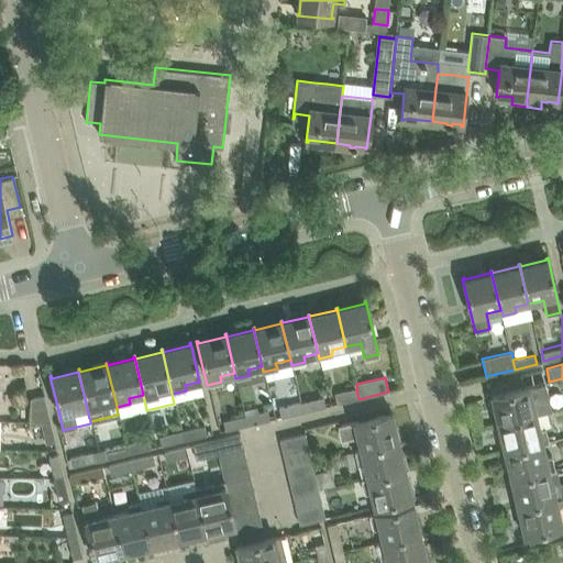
[(512,390),(490,395),(492,397),(493,397),(499,423),(497,423),(498,424),(537,415),(552,410),(549,397),(544,383),(512,390)]
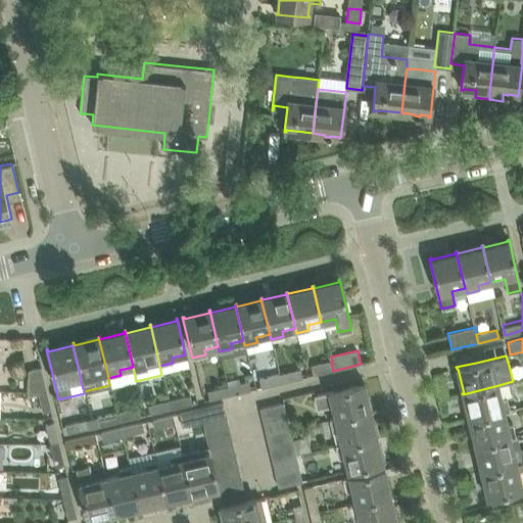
[(333,371),(331,362),(312,367),(314,375),(333,371)]
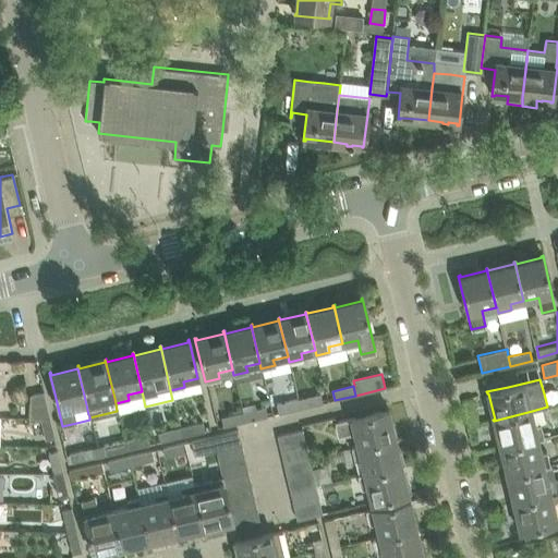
[(31,395),(28,417),(39,417),(40,417),(49,415),(44,391),(31,395)]
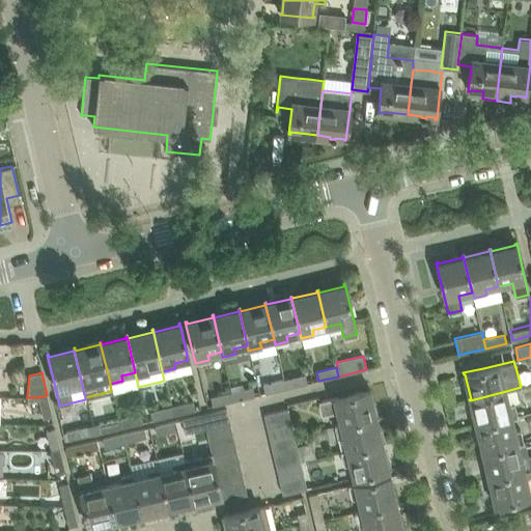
[(305,375),(283,381),(285,389),(307,384),(305,375)]
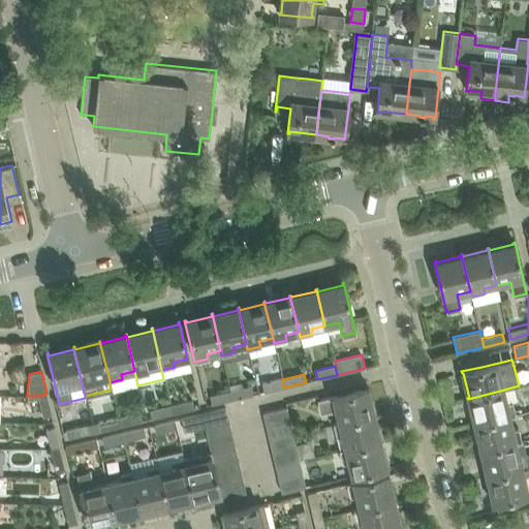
[(284,387),(282,379),(262,383),(265,392),(284,387)]
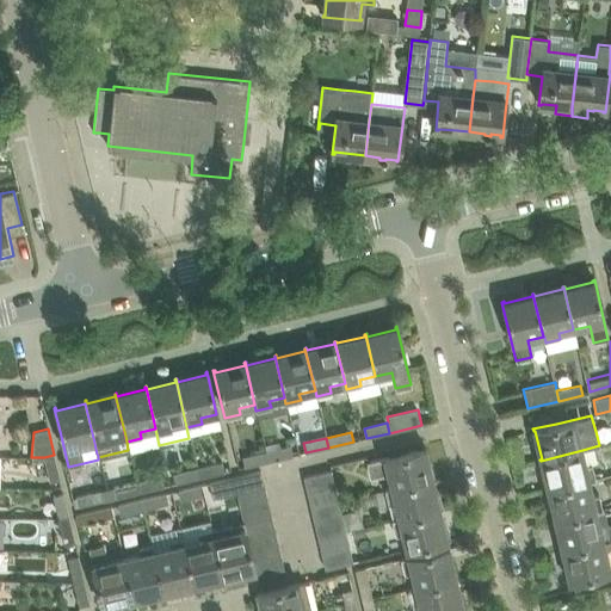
[(290,446),(265,451),(267,462),(292,456),(290,446)]
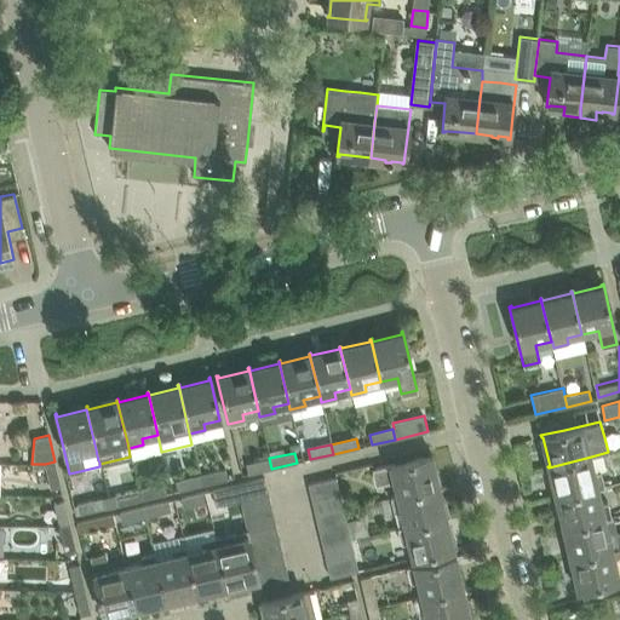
[(392,481),(396,495),(396,498),(440,487),(438,486),(437,487),(430,457),(431,457),(431,455),(372,470),(375,484),(392,481)]
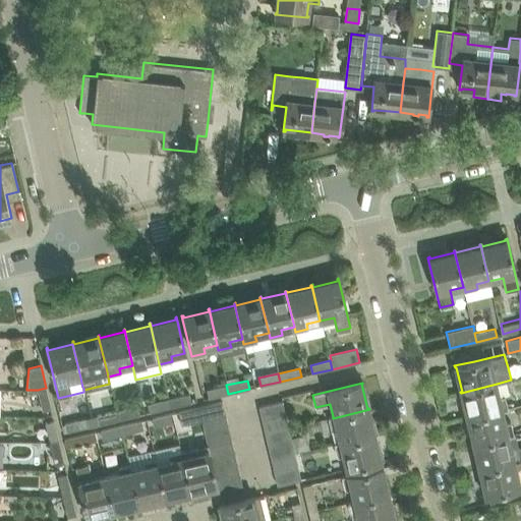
[(466,417),(466,418),(503,410),(507,409),(504,397),(500,398),(497,384),(461,393),(462,393),(468,417),(466,417)]
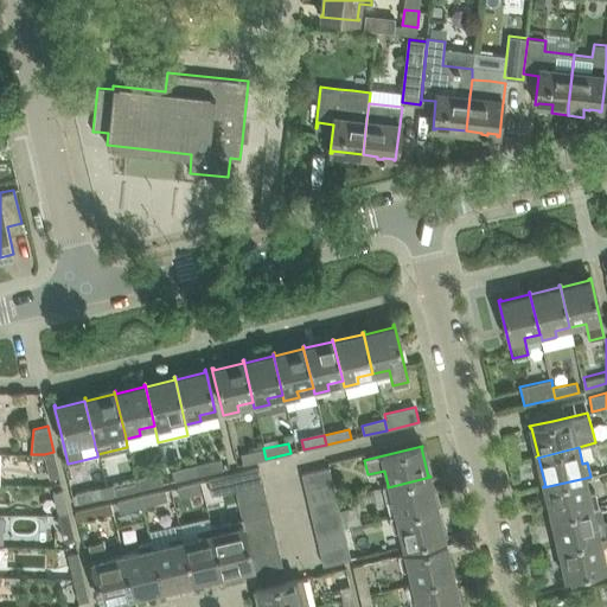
[(266,459),(263,448),(241,454),(243,464),(266,459)]
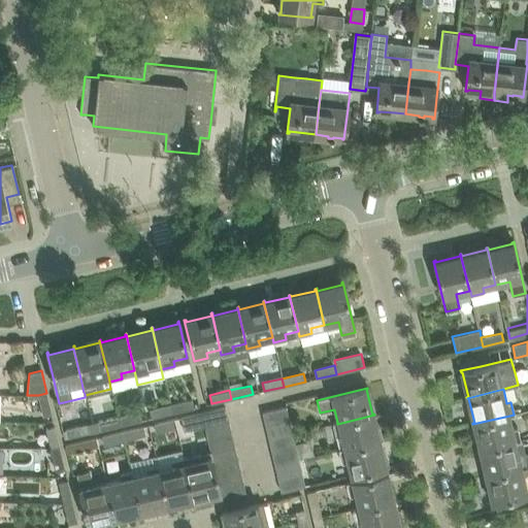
[(46,393),(38,395),(39,399),(43,417),(52,415),(46,393)]
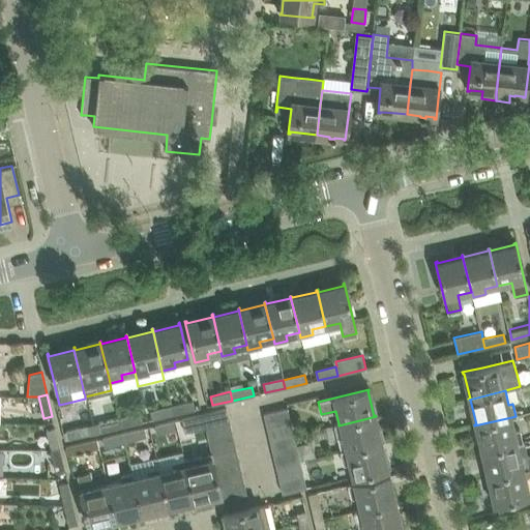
[(193,401),(169,406),(171,415),(195,409),(193,401)]
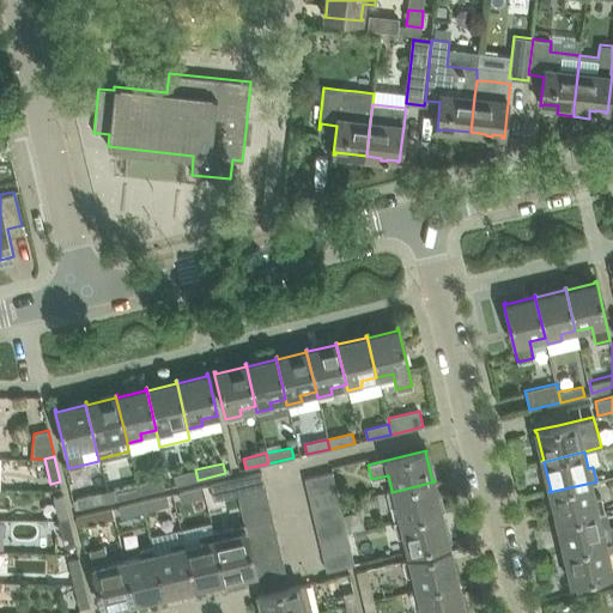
[(195,469),(175,474),(177,485),(198,480),(195,469)]
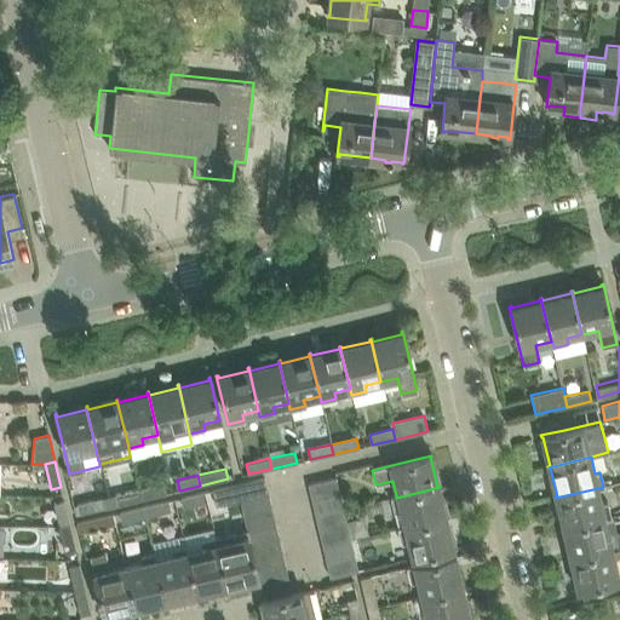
[(264,477),(236,483),(236,484),(240,500),(269,493),(265,478),(264,477)]
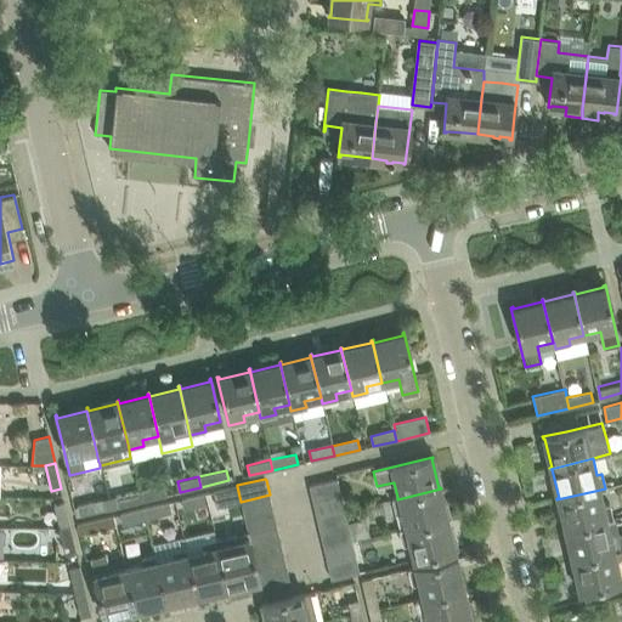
[(309,486),(312,501),(340,495),(337,479),(309,486)]
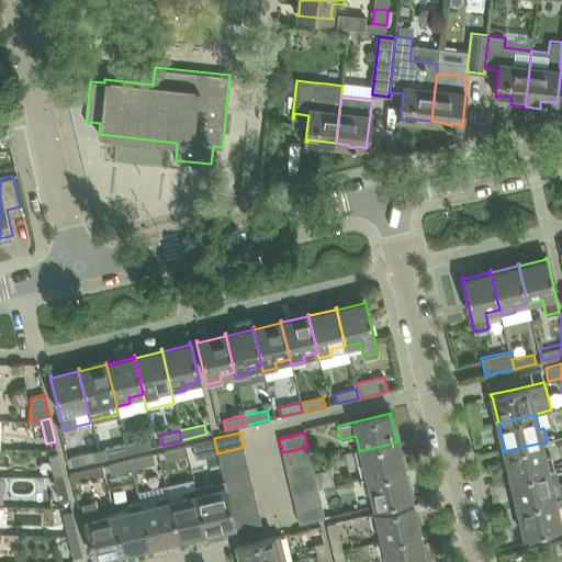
[(148,438),(125,444),(127,452),(138,450),(150,447),(148,438)]
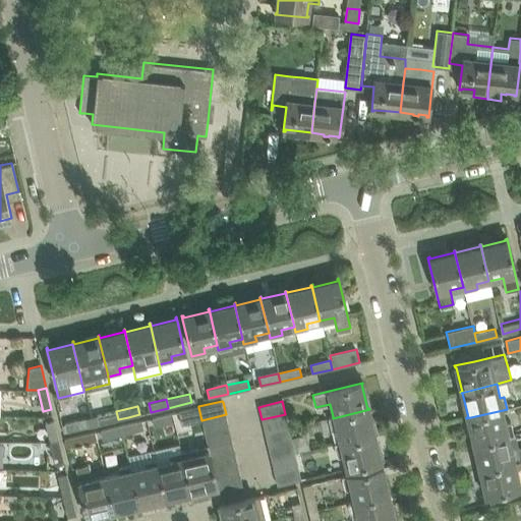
[(198,406),(178,411),(178,412),(181,425),(201,420),(198,407),(198,406)]
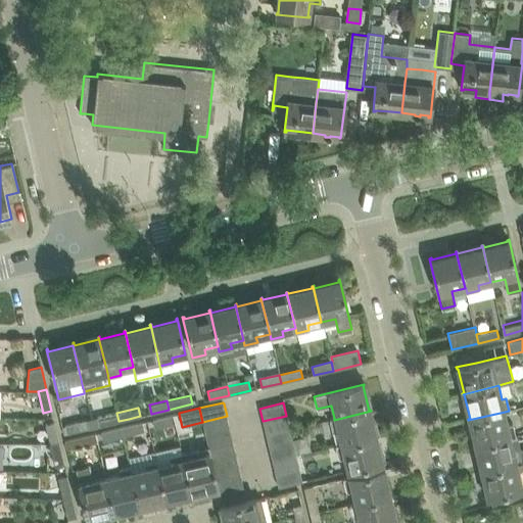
[(337,431),(340,444),(340,445),(377,436),(377,435),(375,436),(369,412),(371,412),(371,411),(334,420),(334,418),(329,420),(332,432),(337,431)]
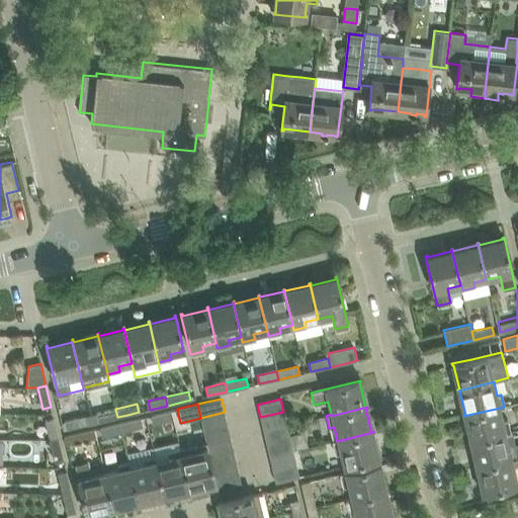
[(469,441),(506,433),(510,432),(507,420),(503,421),(500,408),(463,416),(464,417),(465,416),(471,440),(469,441)]
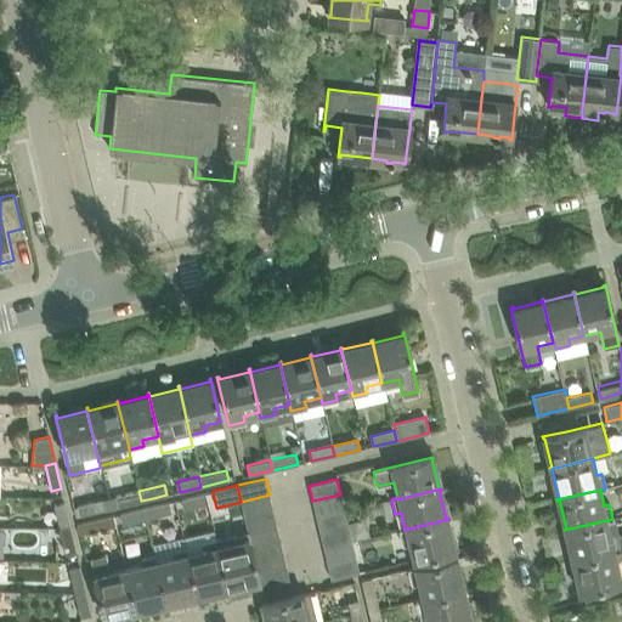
[(139,491),(116,496),(118,507),(141,501),(139,491)]
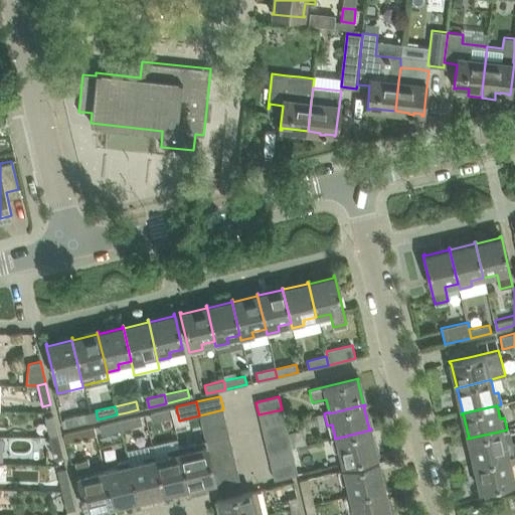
[(171,408),(150,412),(152,421),(173,417),(171,408)]
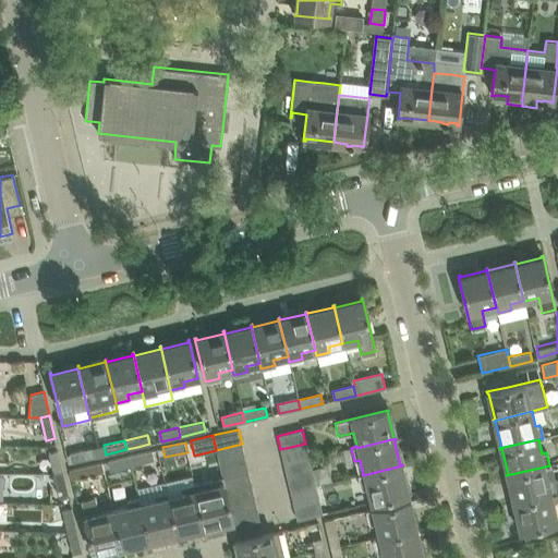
[(216,450),(219,464),(245,458),(242,444),(216,450)]
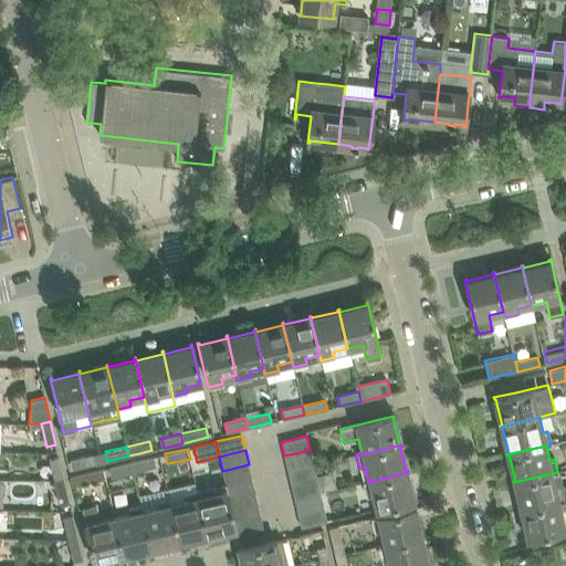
[(284,456),(287,470),(313,464),(310,450),(284,456)]
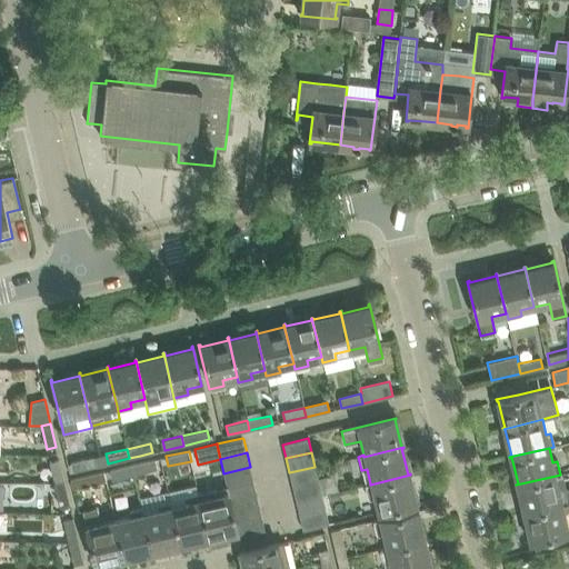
[(93,457),(71,461),(73,471),(96,467),(93,457)]
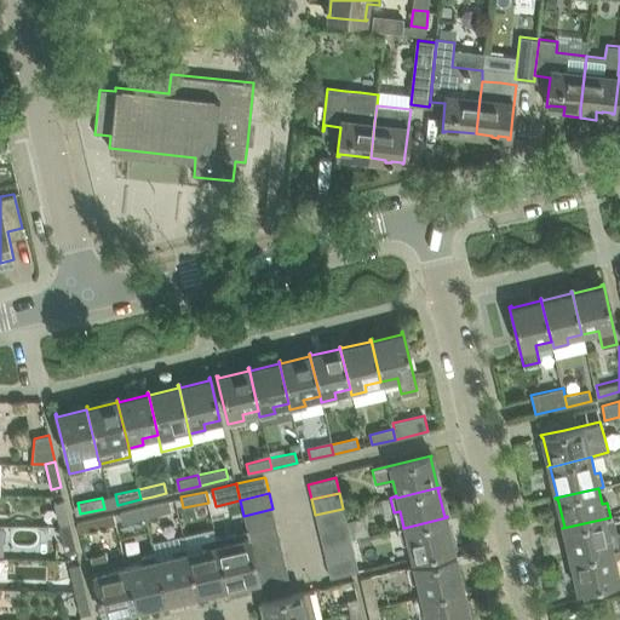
[(63,500),(55,503),(61,527),(69,524),(63,500)]
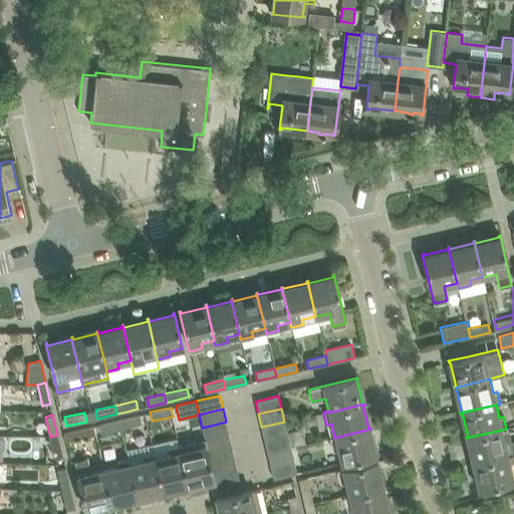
[(140,415),(119,419),(121,428),(142,424),(140,415)]
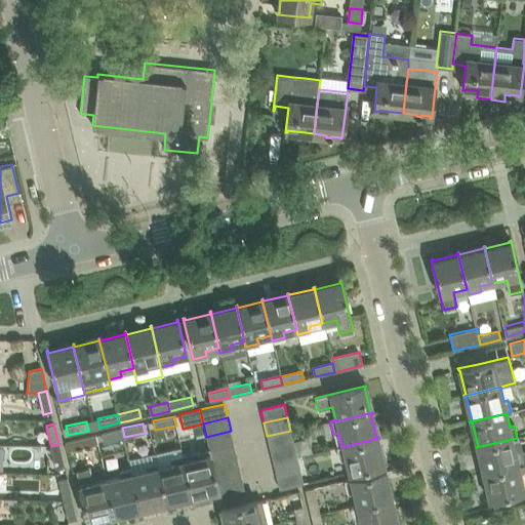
[(122,428),(102,433),(104,442),(124,437),(122,428)]
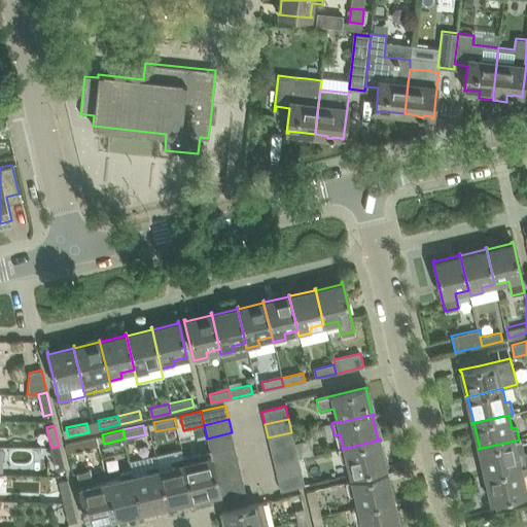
[(207,438),(210,451),(235,446),(232,432),(207,438)]
